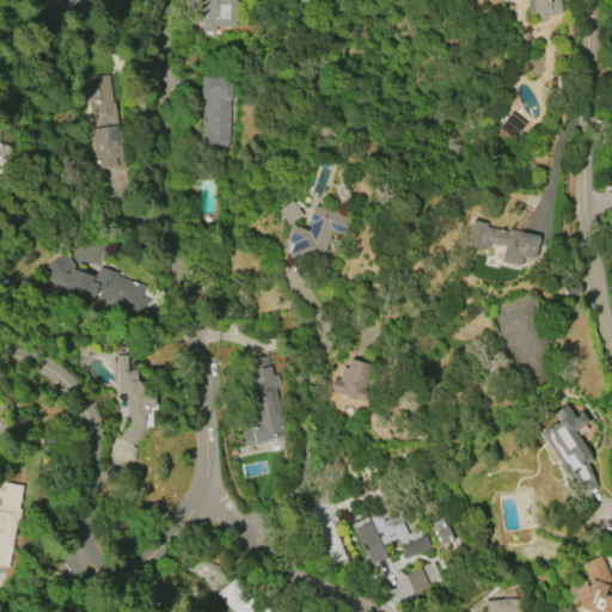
[(202,31),(202,0),(234,0),(234,26),(215,26),(215,32),(213,32),(213,36),(203,36),(203,31),(202,31)]
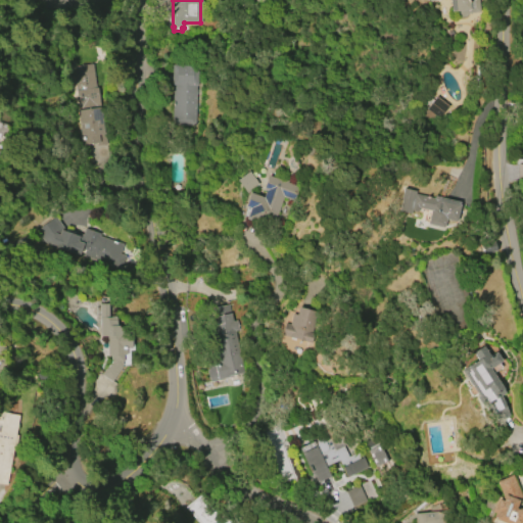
[(475,0),(476,12),(466,13),(463,16),(458,17),(454,14),(454,11),(448,11),(447,0),(475,0)]
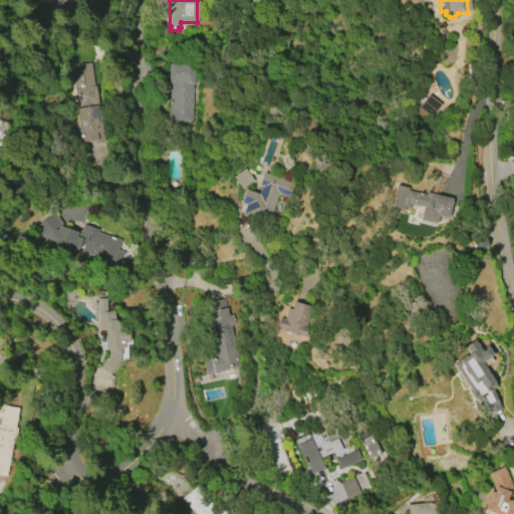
[(70,65),(91,62),(94,85),(96,84),(103,142),(95,143),(94,140),(80,142),(76,108),(77,108),(74,88),(70,65)]
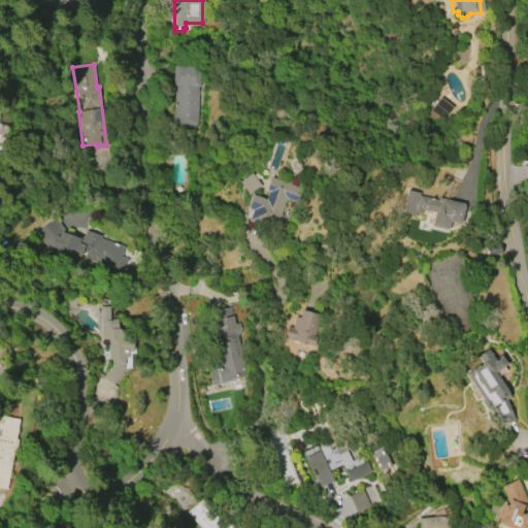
[(196,127),(173,127),(174,86),(172,86),(173,65),(197,66),(196,127)]
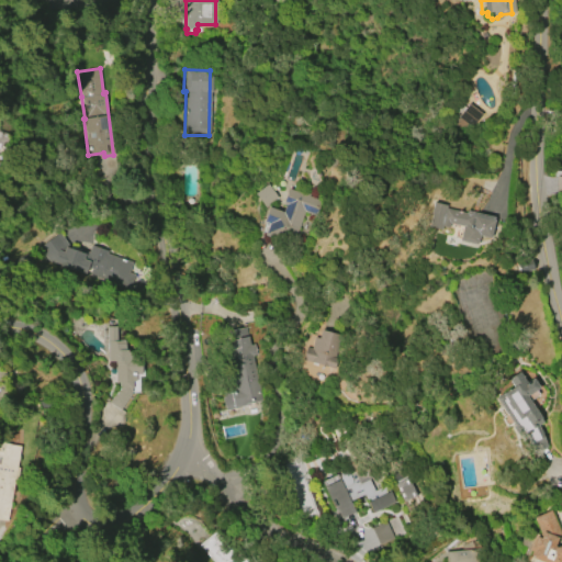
[(467,103),(480,114),(469,128),(456,117),(467,103)]
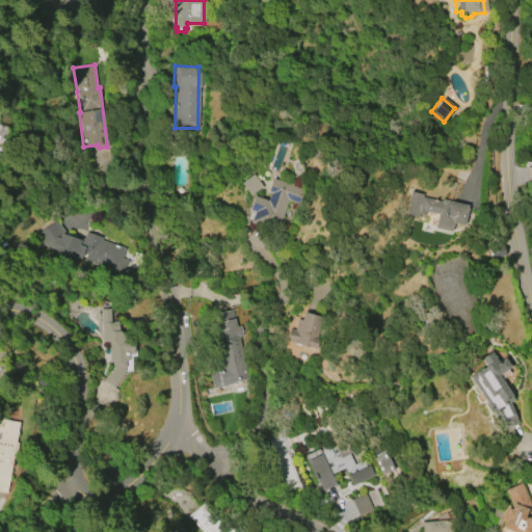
[(266,192),(271,179),(280,181),(281,180),(293,184),(292,186),(306,190),(300,206),(288,202),(276,232),(249,222),(253,212),(247,210),(253,195),(266,201),(269,193),(266,192)]
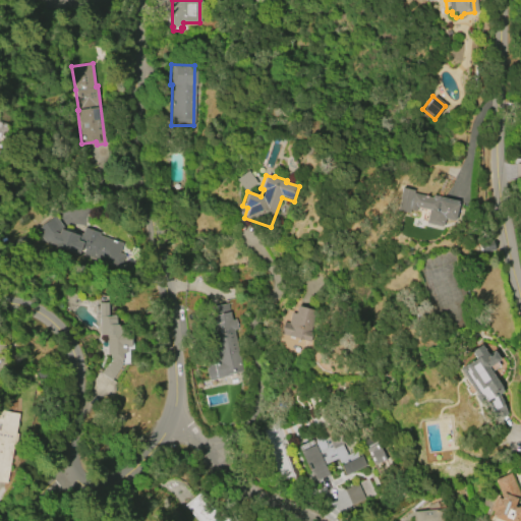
[(430,194),(457,201),(452,221),(443,219),(441,227),(423,223),(426,210),(414,207),(413,212),(407,210),(407,214),(395,211),(398,198),(397,198),(399,187),(411,190),(410,192),(429,197),(430,194)]
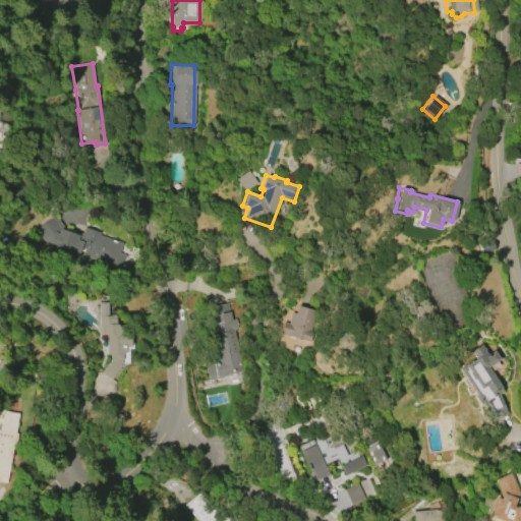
[(120,269),(45,242),(36,229),(55,216),(63,227),(82,234),(84,228),(99,233),(98,235),(121,243),(117,253),(124,256),(120,269)]
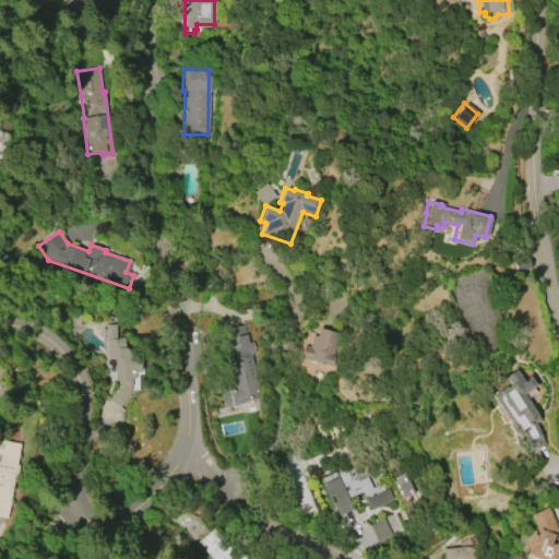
[(142,357),(142,375),(138,376),(138,390),(131,390),(119,407),(108,400),(118,385),(118,380),(106,380),(105,324),(116,324),(116,339),(125,339),(125,348),(127,348),(127,357),(142,357)]
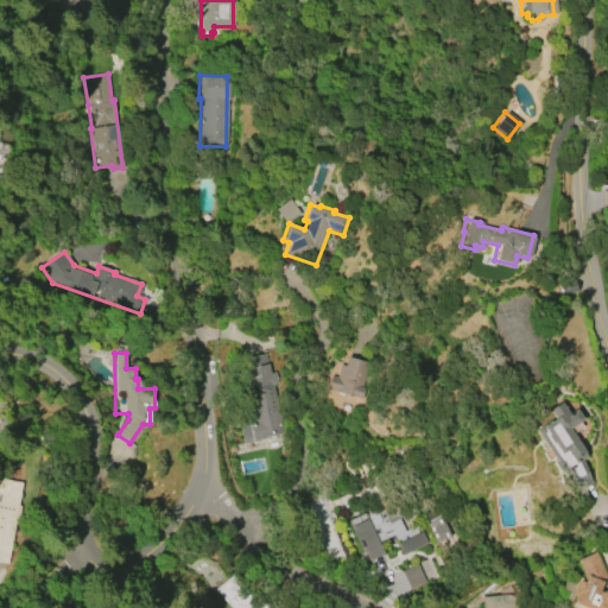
[(242,359),(266,353),(283,436),(244,444),(242,439),(240,439),(239,430),(249,428),(248,424),(255,423),(254,417),(249,418),(246,401),(249,400),(248,397),(244,398),(240,379),(246,378),(242,359)]
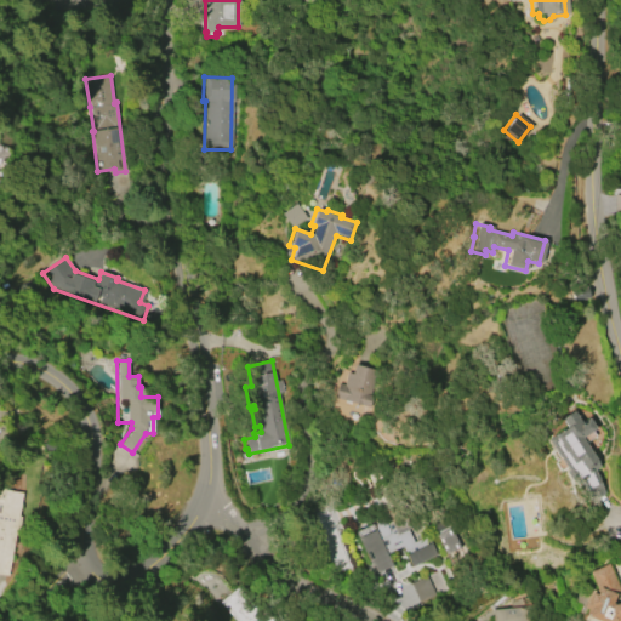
[(353,364),(375,370),(368,396),(371,397),(369,408),(332,398),(337,383),(342,386),(346,372),(351,375),(353,364)]
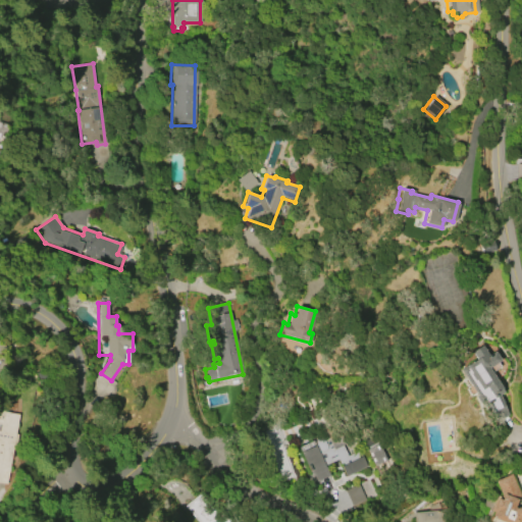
[(476,396),(460,369),(475,359),(471,352),(480,345),(487,356),(494,352),(500,360),(497,362),(500,366),(491,371),(505,392),(500,396),(509,415),(496,421),(486,403),(480,398),(476,396)]
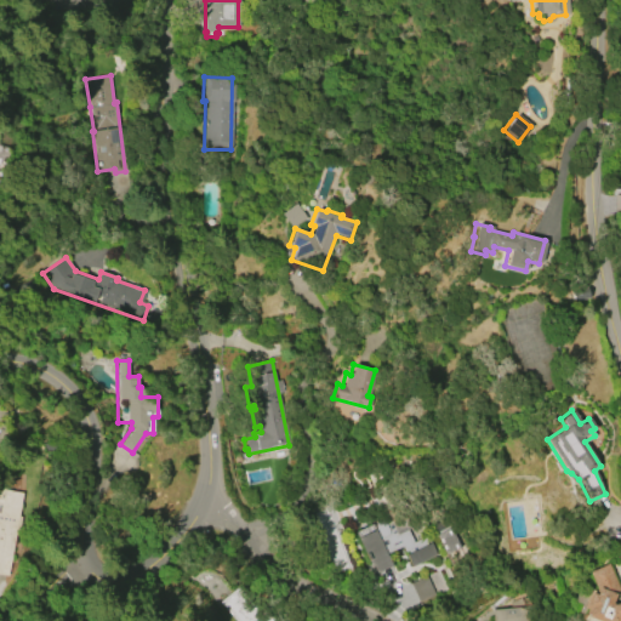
[(22,493),(6,575),(0,574),(0,488),(4,488),(4,489),(22,493)]
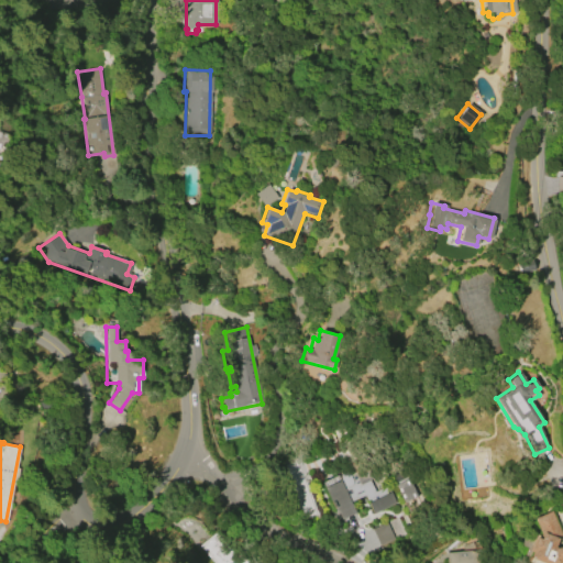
[(275,463),(291,522),(317,516),(299,455),(275,463)]
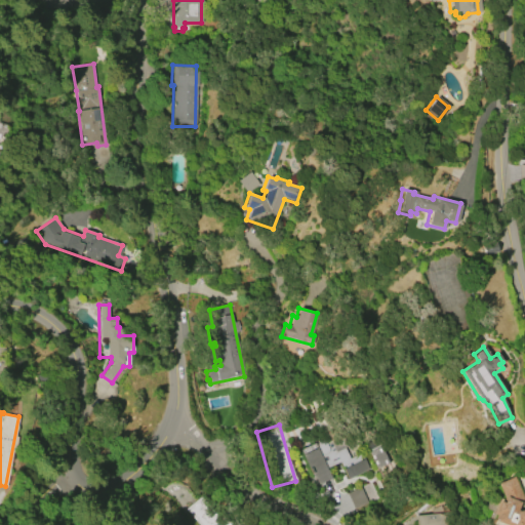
[(314,486),(330,480),(326,468),(340,462),(347,479),(368,471),(361,453),(350,457),(344,439),(330,443),(329,438),(300,448),(314,486)]
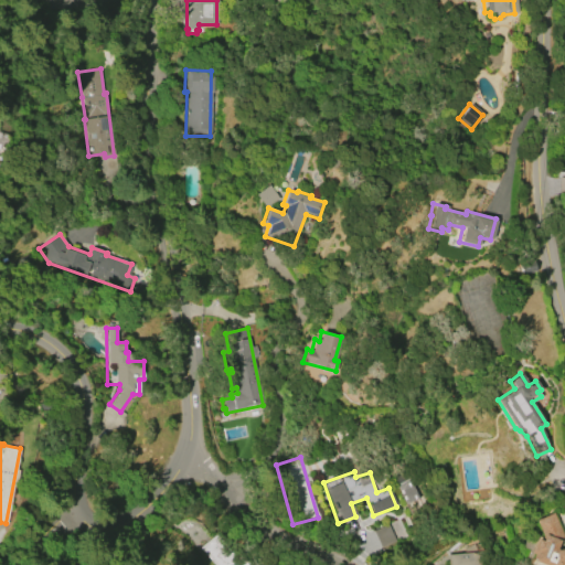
[(418,500),(409,480),(396,486),(404,505),(418,500)]
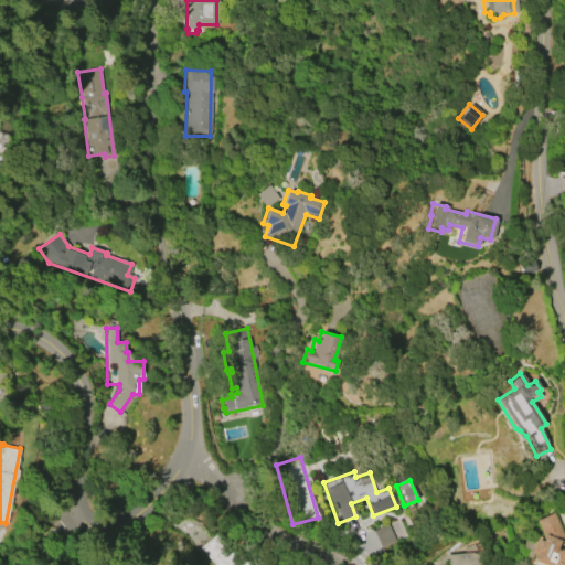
[(563,533),(563,541),(564,541),(564,564),(544,564),(534,561),(537,553),(533,551),(539,540),(543,541),(545,535),(541,533),(535,521),(553,513),(563,533)]
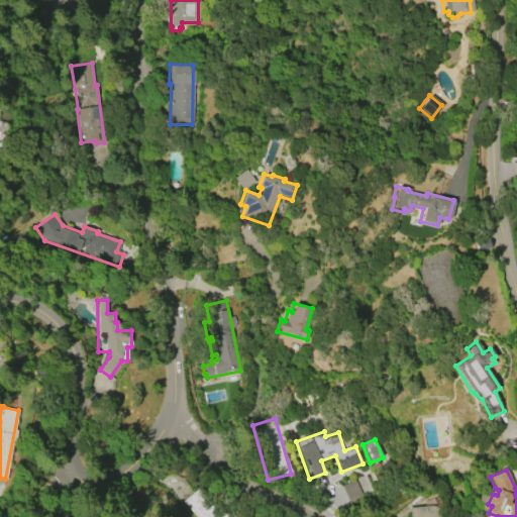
[(342,485),(348,501),(372,492),(366,476),(342,485)]
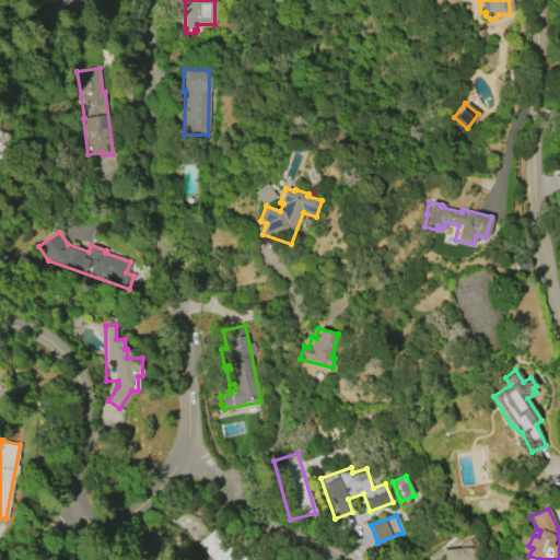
[(249,559),(210,559),(197,544),(213,531),(233,555),(249,559)]
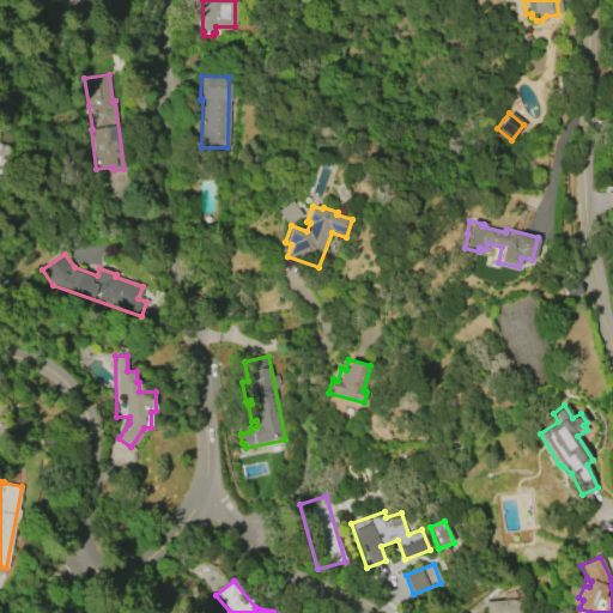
[(469,612),(469,611),(493,589),(527,587),(527,612),(469,612)]
